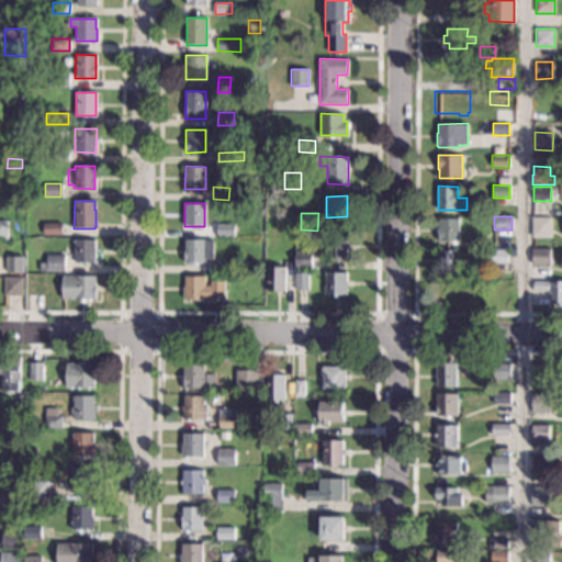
[(551,238),(531,237),(531,216),(552,217),(551,238)]
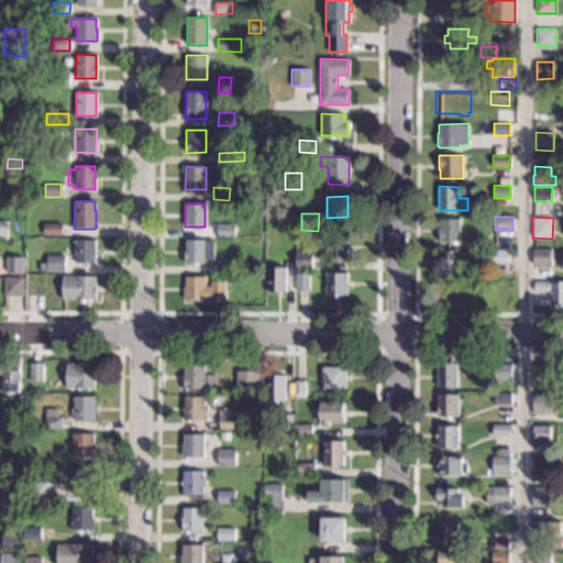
[(460,241),(439,241),(439,219),(460,219),(460,241)]
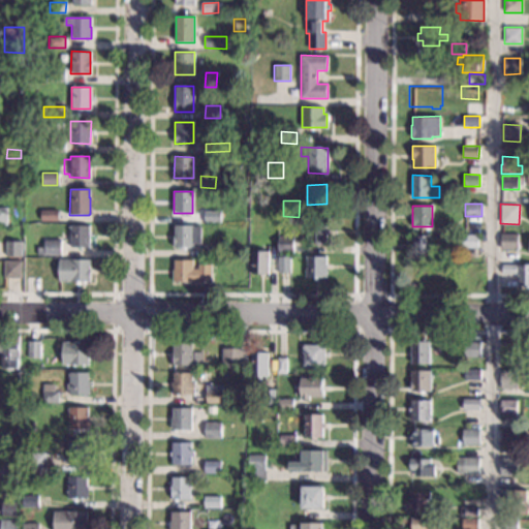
[(58,211),(58,220),(40,220),(40,210),(58,211)]
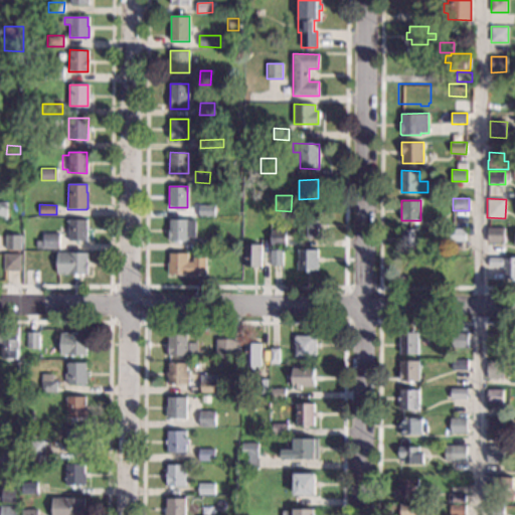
[(214,210),(221,210),(221,216),(199,216),(199,206),(214,206),(214,210)]
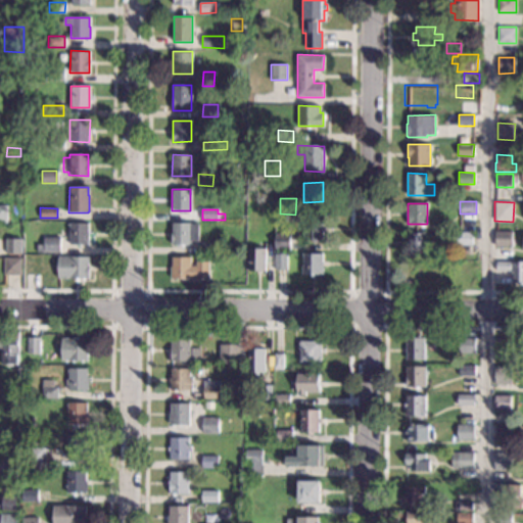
[(88,244),(69,244),(69,224),(88,223),(88,244)]
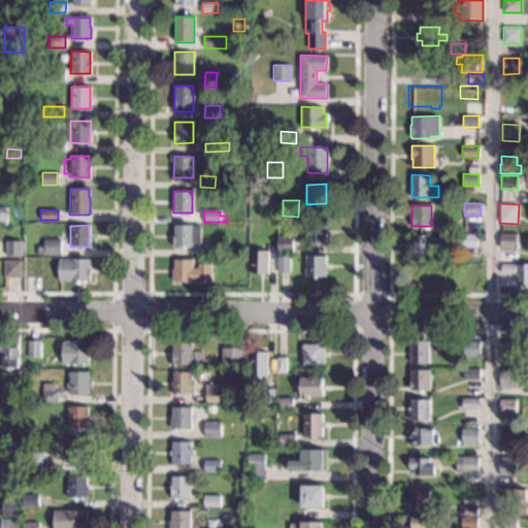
[(200,242),(192,242),(192,246),(173,246),(173,226),(200,226),(200,242)]
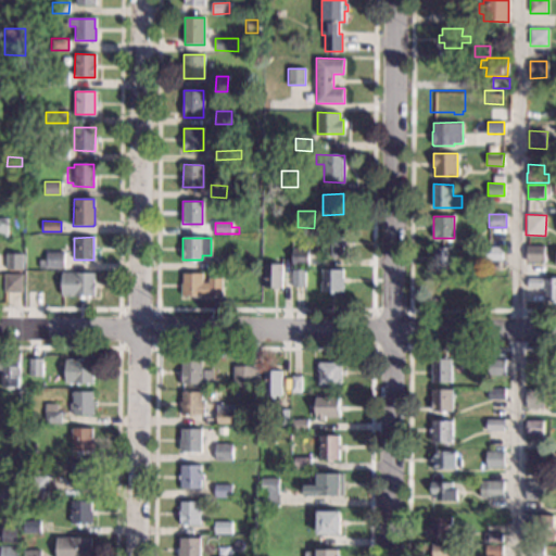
[(502,261),(484,261),(484,245),(503,247),(502,261)]
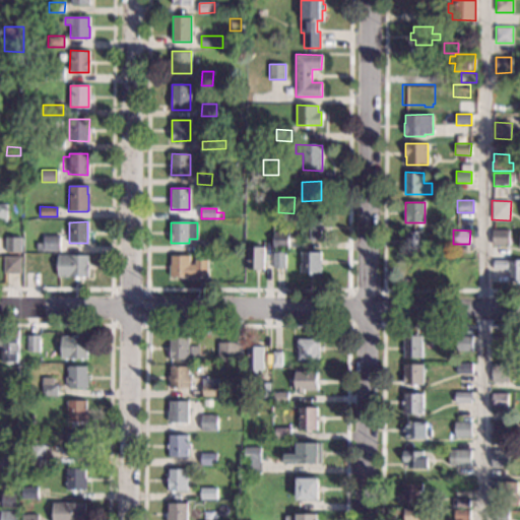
[(509,246),(493,246),(493,245),(493,230),(509,230),(509,246)]
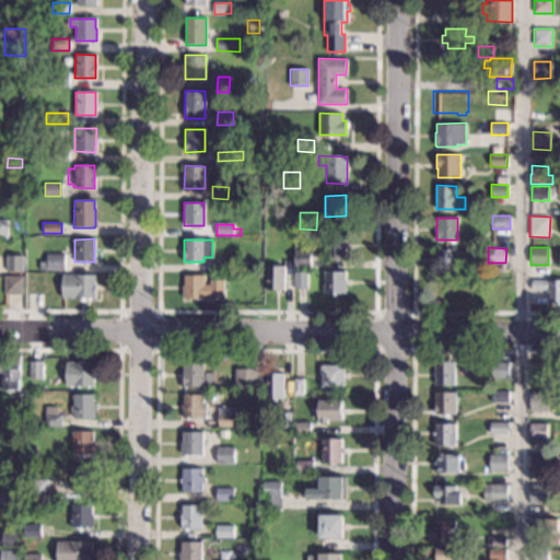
[(310,267),(294,267),(294,249),(310,251),(310,267)]
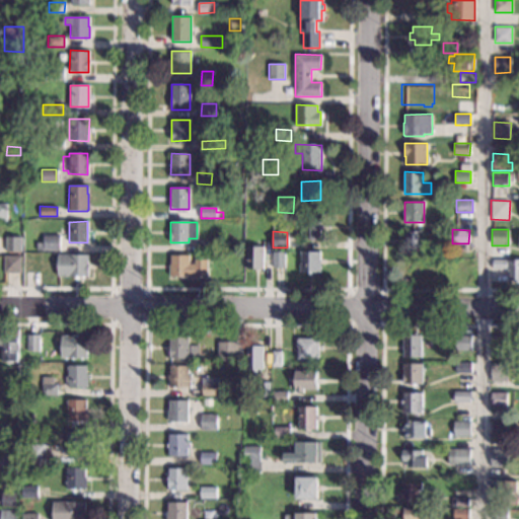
[(423,251),(403,251),(403,231),(423,231),(423,251)]
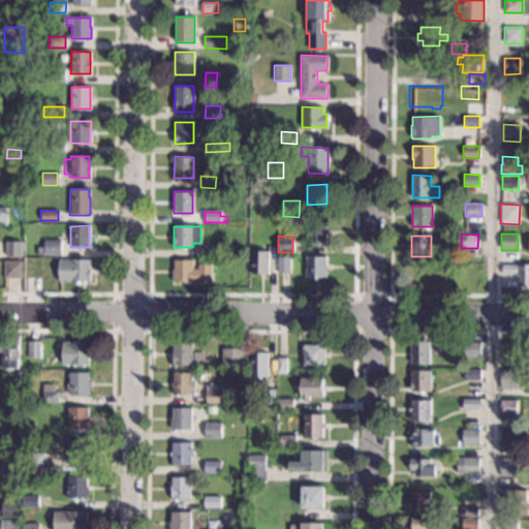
[(60,255),(37,255),(37,244),(43,244),(43,240),(60,240),(60,255)]
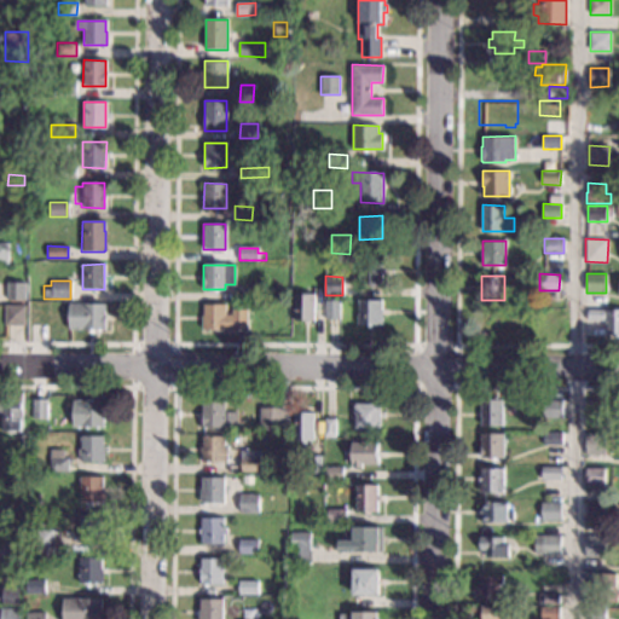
[(24,299),(6,299),(6,283),(23,283),(24,299)]
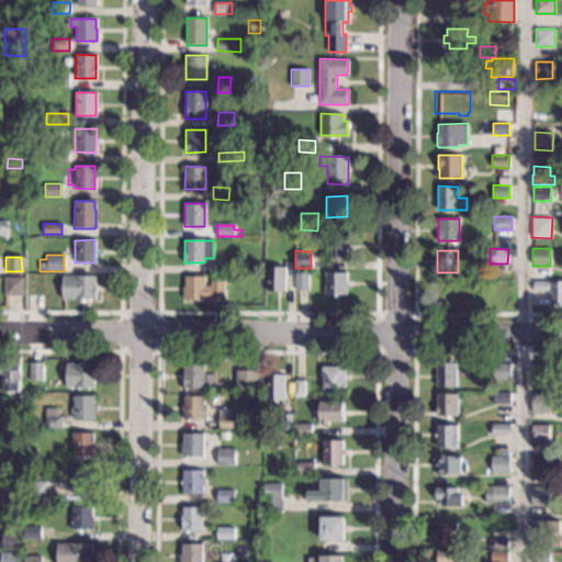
[(229,267),(236,267),(236,272),(214,272),(214,260),(229,260),(229,267)]
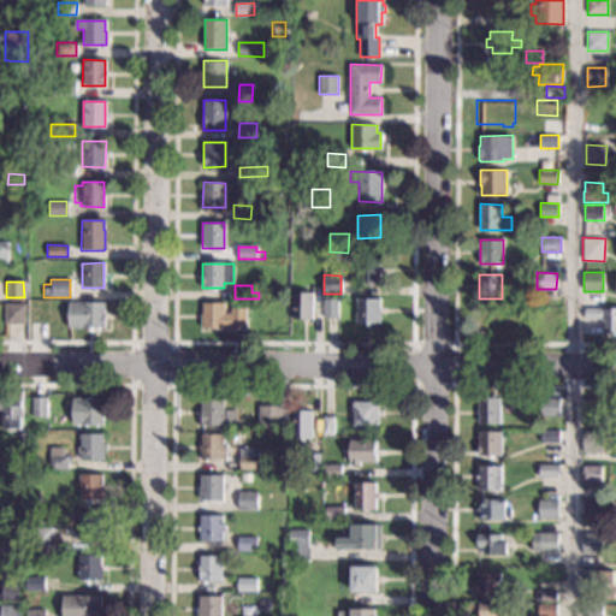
[(312,294),(312,318),(292,318),(292,292),(312,294)]
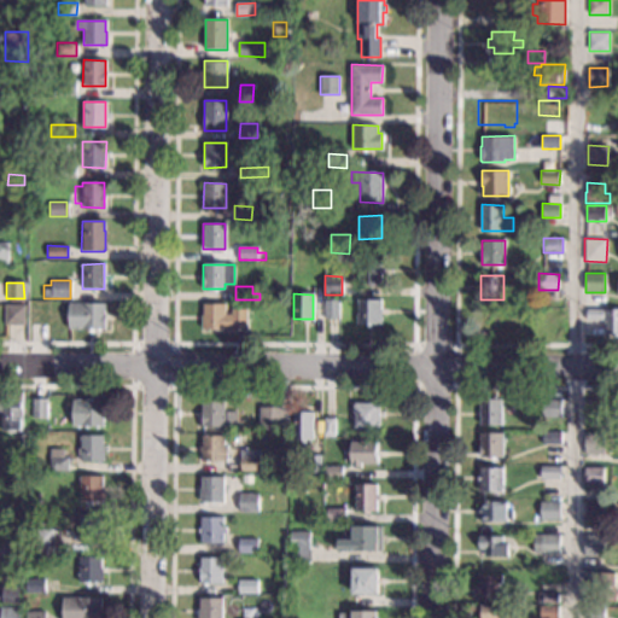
[(339,301),(338,319),(325,319),(325,299),(339,301)]
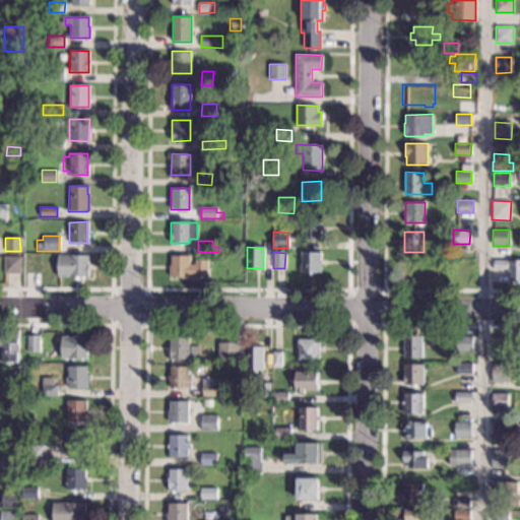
[(321,253),(321,273),(301,272),(302,252),(321,253)]
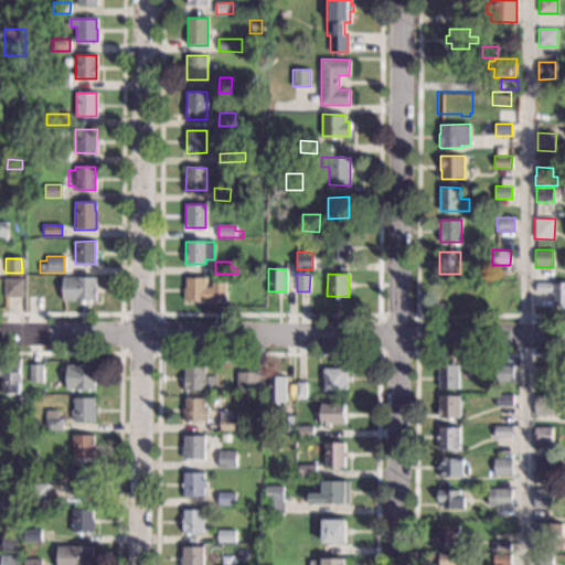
[(95,300),(62,300),(62,277),(94,277),(95,300)]
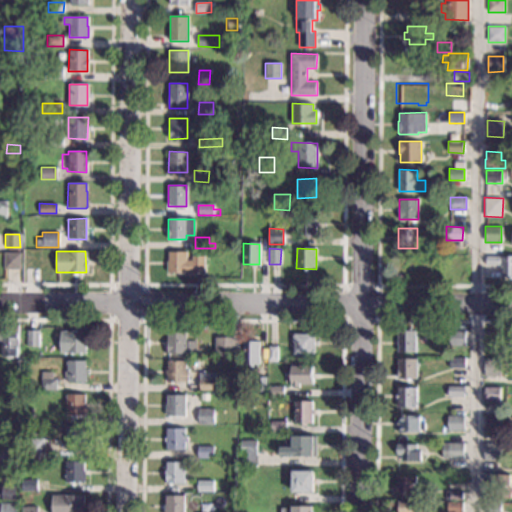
[(20,253),(20,269),(4,269),(4,252),(20,253)]
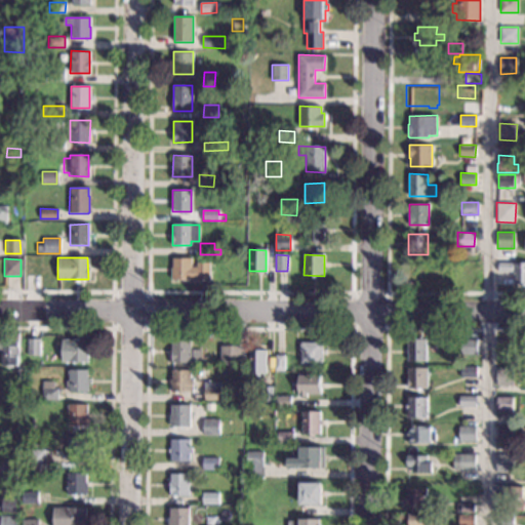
[(191,267),(197,267),(197,263),(209,263),(209,280),(171,280),(171,258),(191,258),(191,267)]
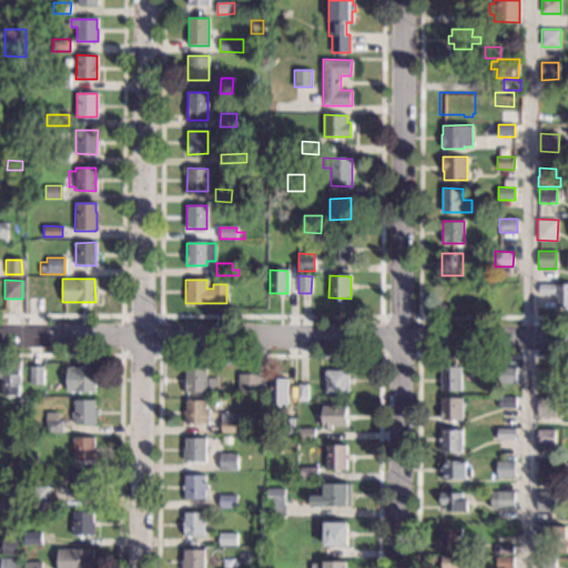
[(516,303),(496,303),(496,282),(516,282),(516,303)]
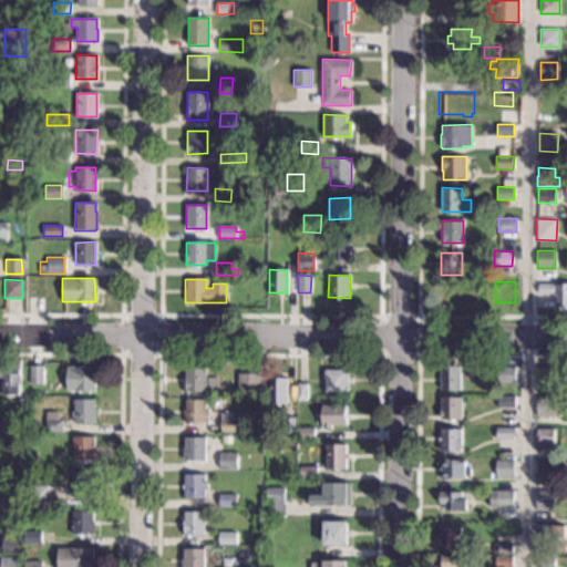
[(476,306),(446,306),(446,282),(476,282),(476,306)]
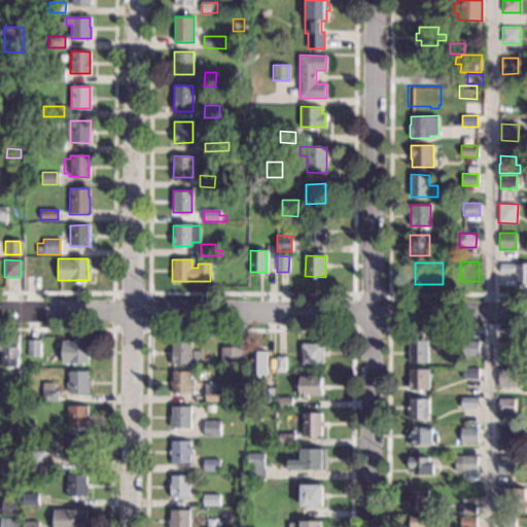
[(515,273),(499,273),(499,262),(515,262),(515,273)]
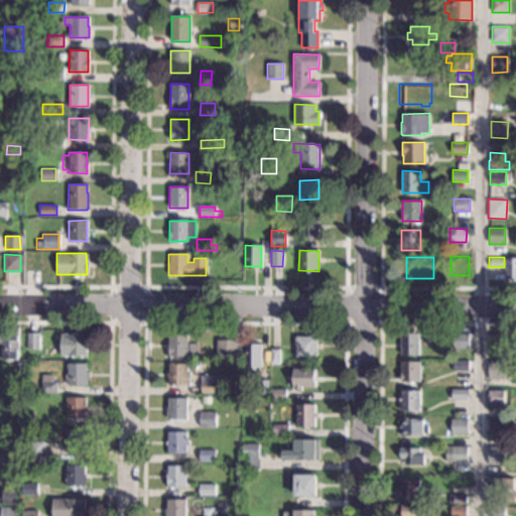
[(515,278),(505,278),(505,258),(515,258),(515,278)]
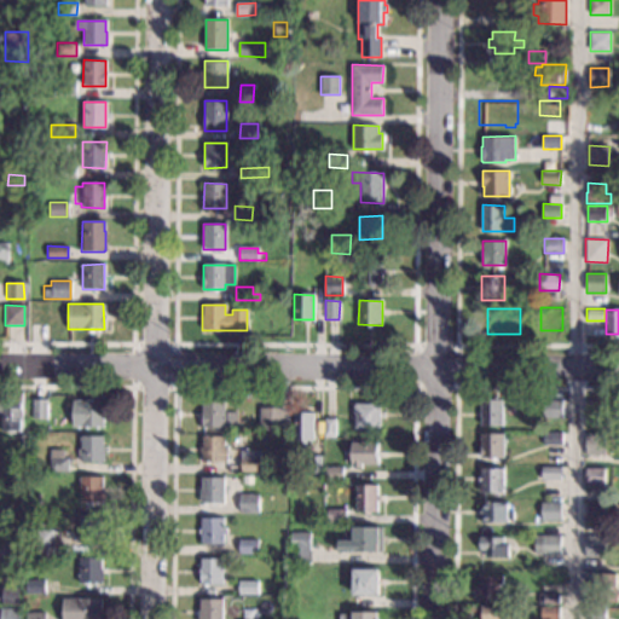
[(21,431),(1,431),(1,393),(21,393),(21,431)]
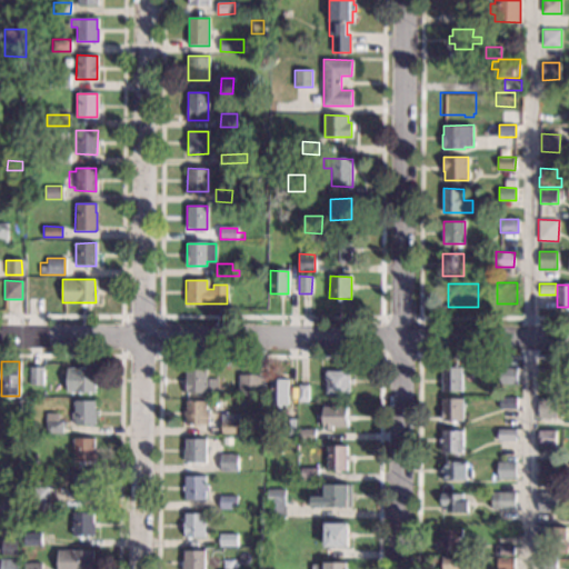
[(42,383),(29,383),(29,367),(30,367),(42,367),(42,383)]
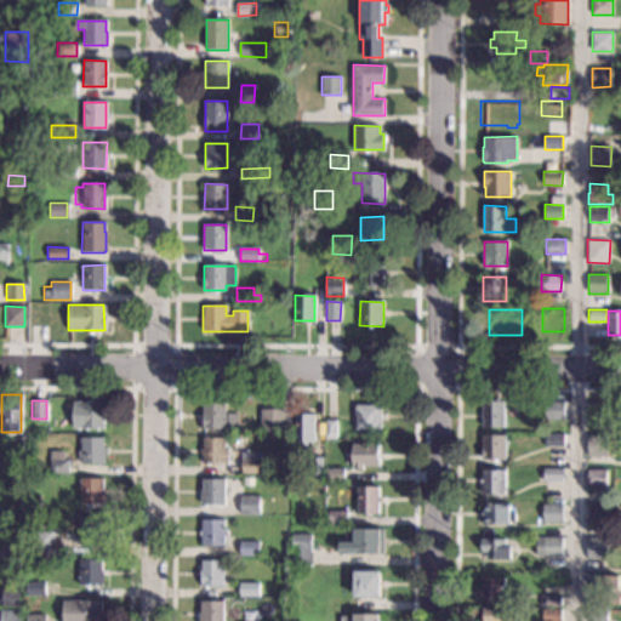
[(503,427),(482,427),(483,400),(503,400),(503,427)]
